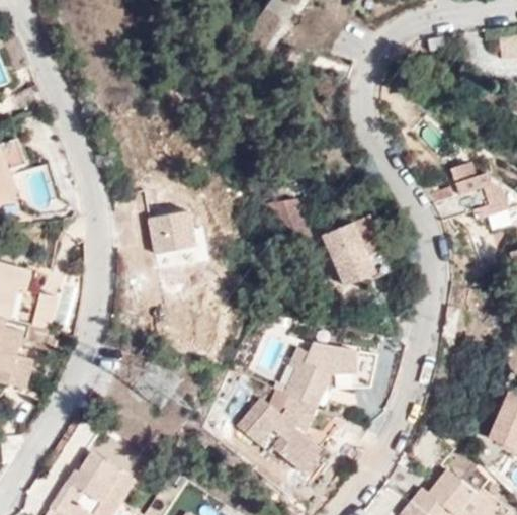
[(264,0),(249,30),(275,46),(299,0),(264,0)]
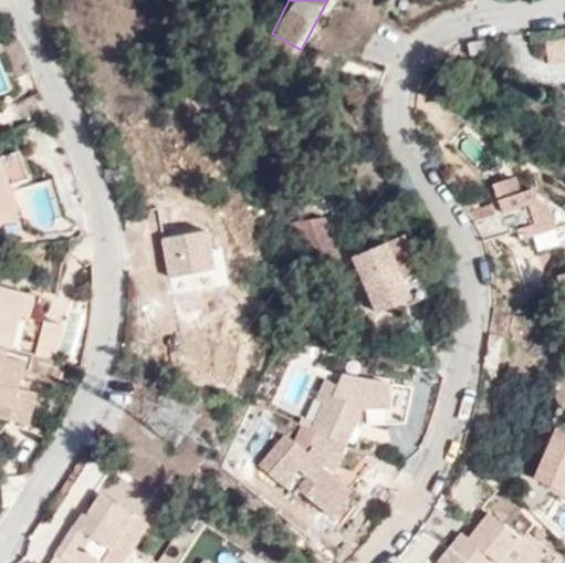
[(482,54),(482,37),(472,38),(467,39),(468,55),(482,54)]
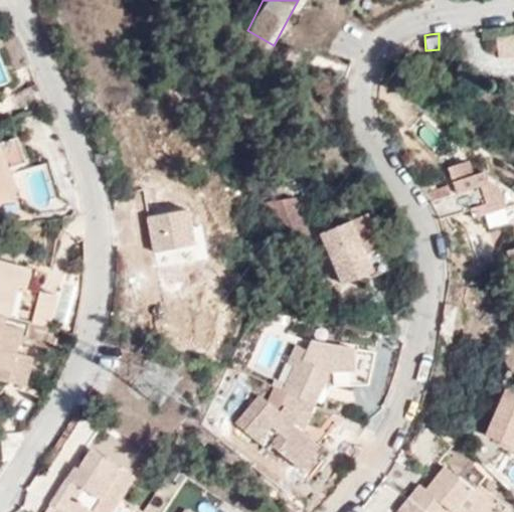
[(485,183),(483,173),(482,172),(471,176),(466,162),(447,168),(456,193),(452,195),(458,214),(469,210),(472,219),(482,216),(487,231),(509,223),(513,221),(513,204),(500,209),(493,187),(485,183)]
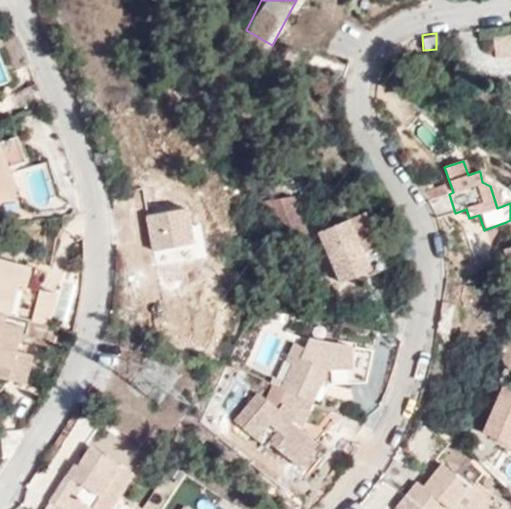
[(510,192),(480,172),(482,182),(490,186),(497,208),(510,203),(510,192)]
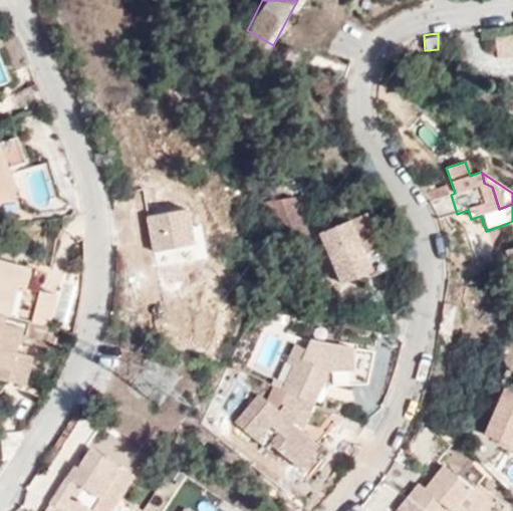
[(310,231),(296,196),(266,200),(284,242),(310,231)]
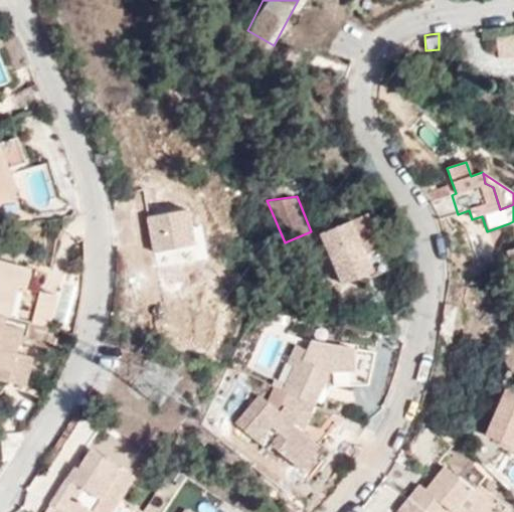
[(364,253),(373,273),(375,277),(390,271),(365,214),(321,234),(344,285),(364,276),(355,258),(364,253)]
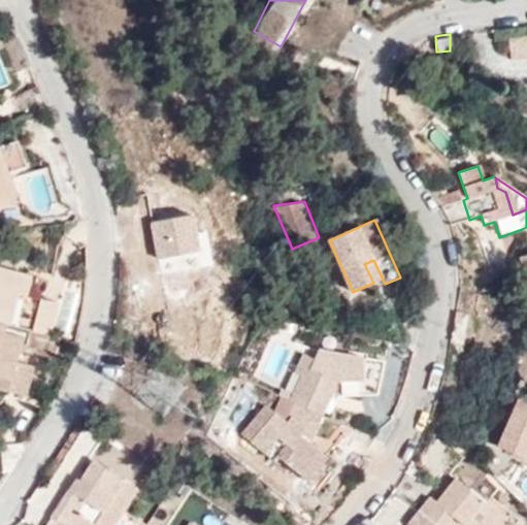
[(526,227),(522,229),(526,244),(526,255),(518,259),(522,271),(526,269),(526,227)]
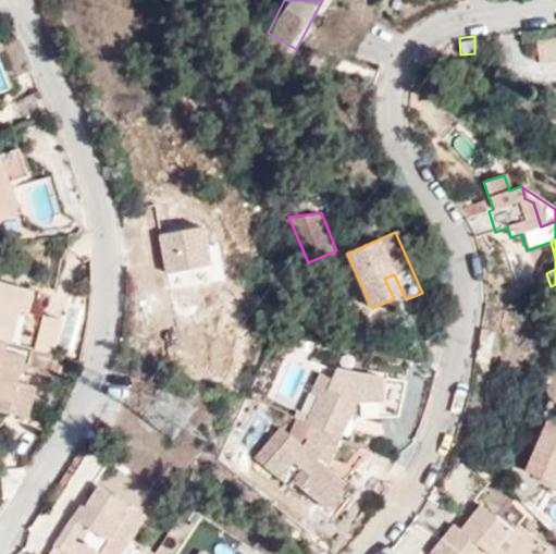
[(394,298),(404,295),(394,274),(384,279),(394,298)]
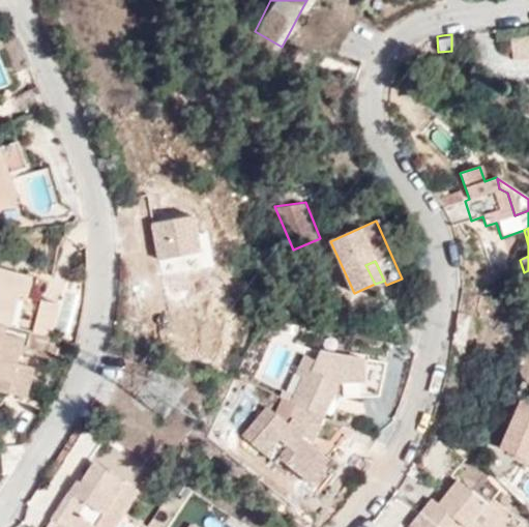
[(0,372),(18,378),(16,389),(32,392),(40,364),(23,359),(29,334),(8,329),(10,319),(15,320),(21,289),(31,291),(35,271),(0,262),(0,372)]
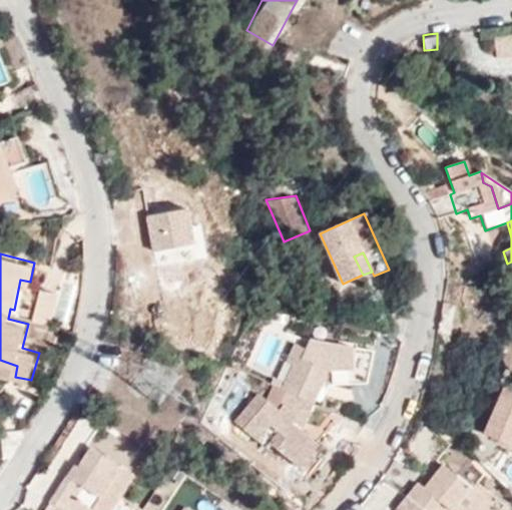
[(60,290),(43,286),(35,316),(52,321),(60,290)]
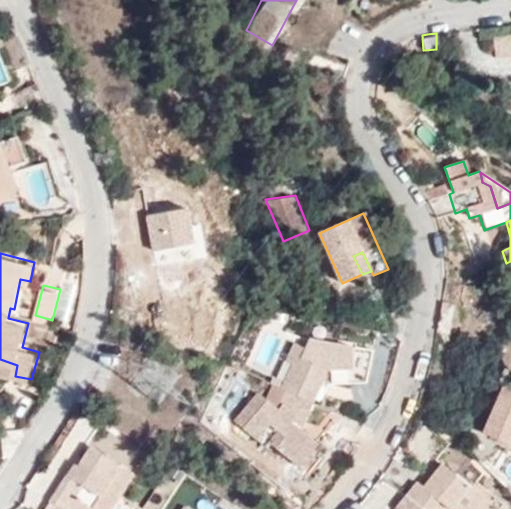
[(283,381),(281,385),(286,387),(311,399),(319,381),(367,381),(373,347),(308,336),(304,345),(294,340),(286,358),(293,360),(283,381)]
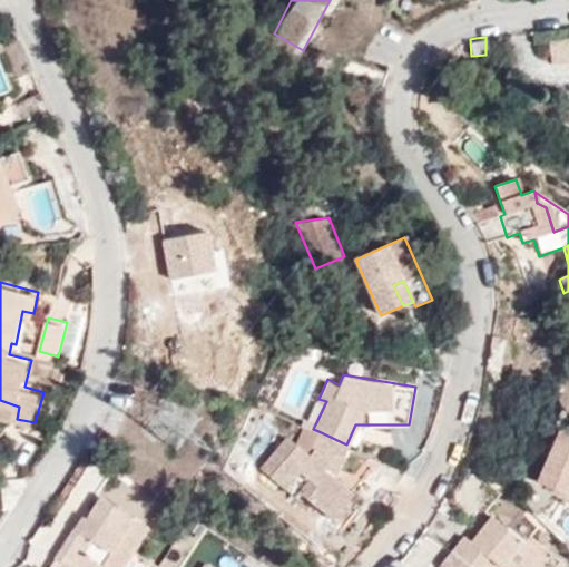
[(304,424),(313,429),(315,424),(303,418),(301,423),(304,424)]
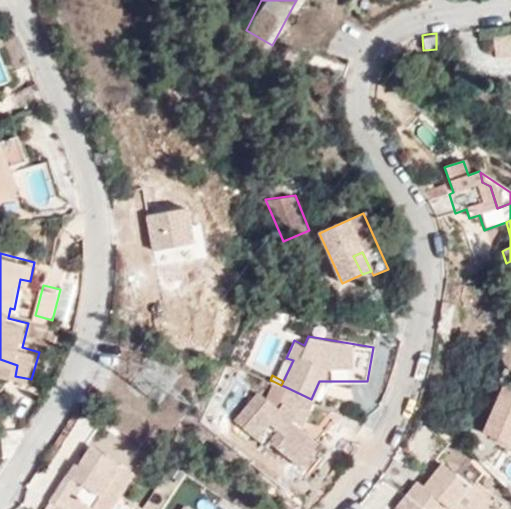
[(266,396),(277,406),(282,401),(280,400),(286,387),(281,385),(273,381),(266,396)]
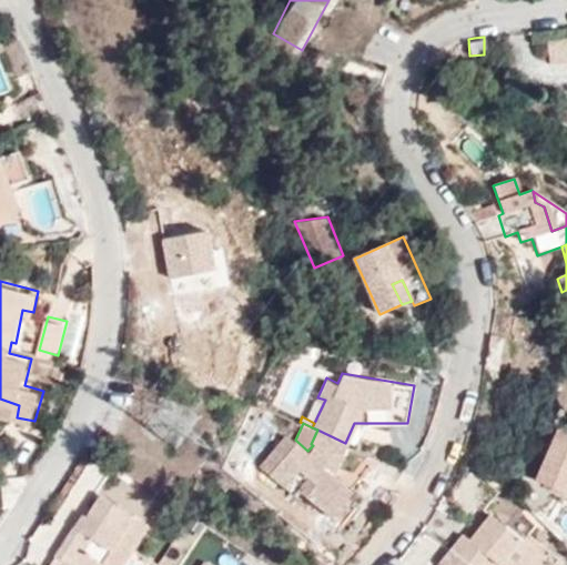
[(566,431),(557,426),(535,477),(556,486),(553,493),(566,498),(566,431)]
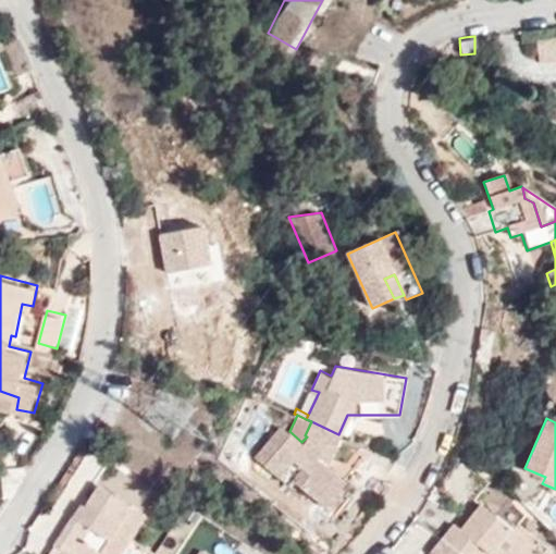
[(345,479),(337,472),(316,497),(323,504),(345,479)]
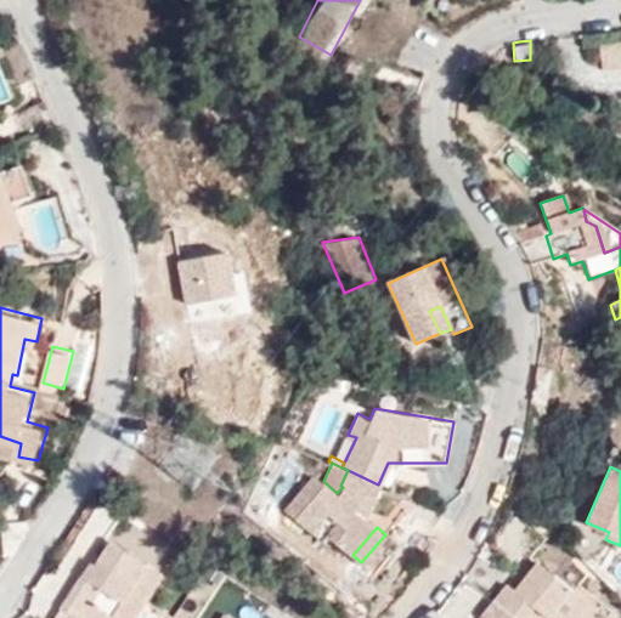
[(108,617),(114,610),(136,578),(147,562),(114,537),(97,561),(94,557),(51,617),(108,617)]
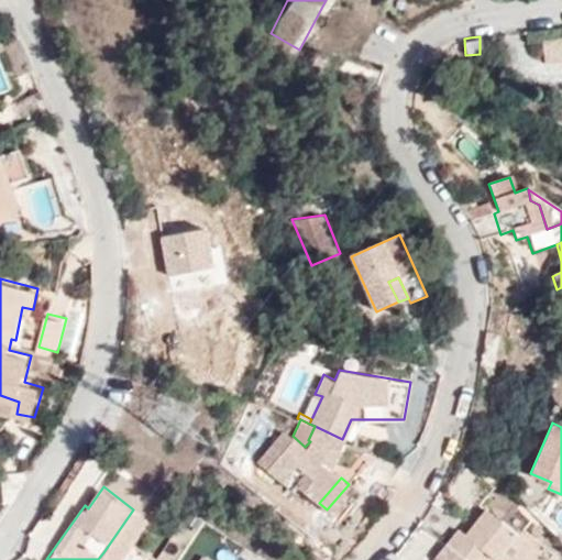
[(458,528),(445,544),(466,559),(481,559),(487,553),(494,559),(495,559),(519,559),(531,545),(484,507),(464,534),(458,528)]
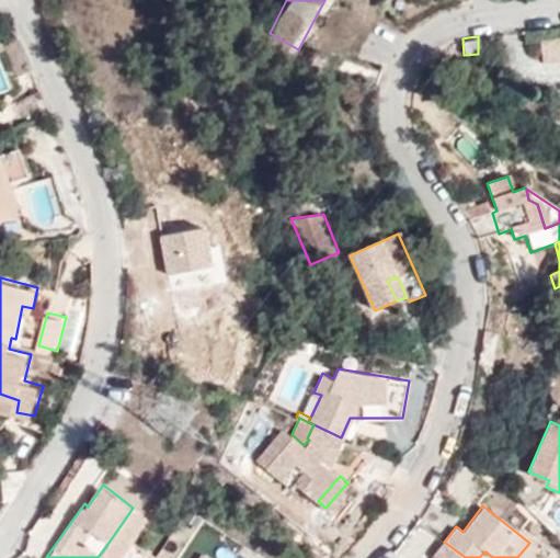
[(130,526),(123,522),(103,550),(111,556),(130,526)]
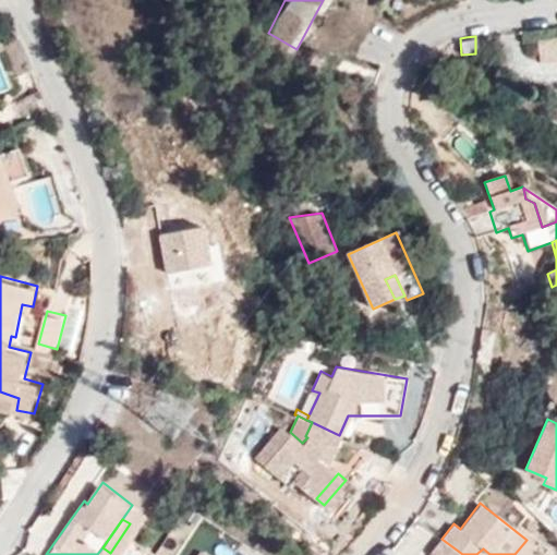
[(462,554),(442,539),(430,553),(433,554),(462,554)]
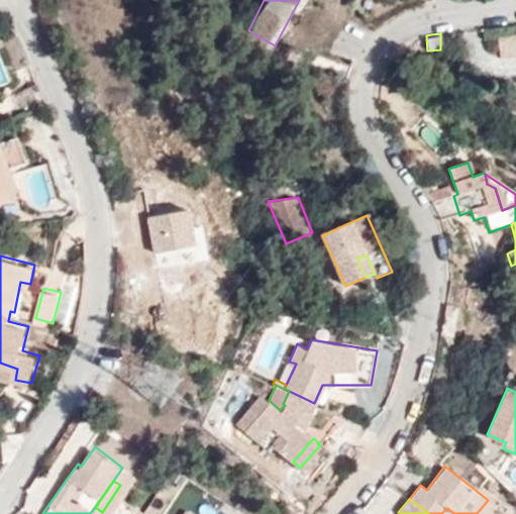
[(486,513),(494,505),(488,500),(477,513),(486,513)]
